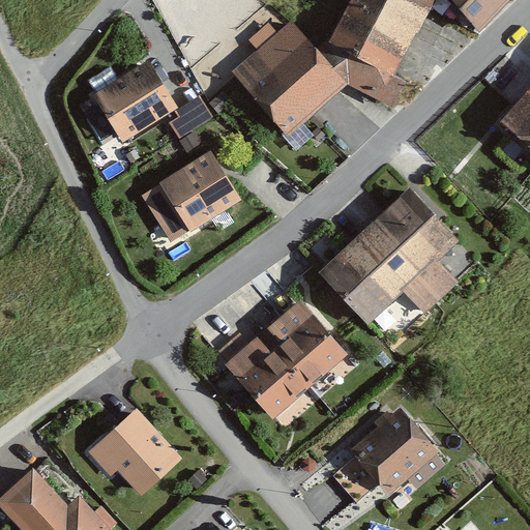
[(331,66),(343,86),(393,108),(401,93),(386,86),(392,74),(394,75),(431,0),(348,0),(327,41),(341,49),(331,66)]
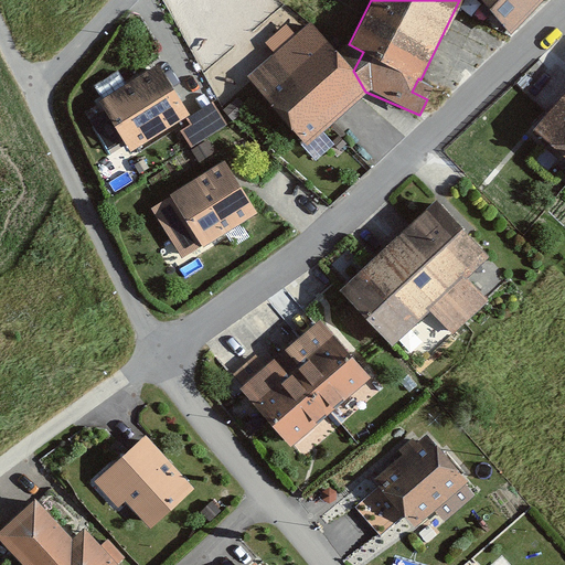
[(477,0),(511,33),(543,0),(477,0)]
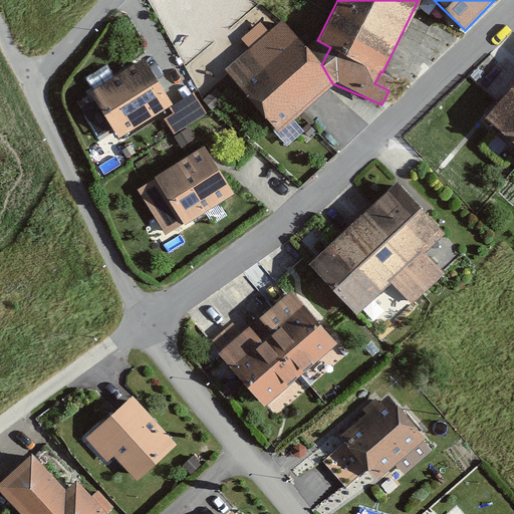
[(281,132),(332,83),(321,64),(278,22),(225,72),(281,132)]
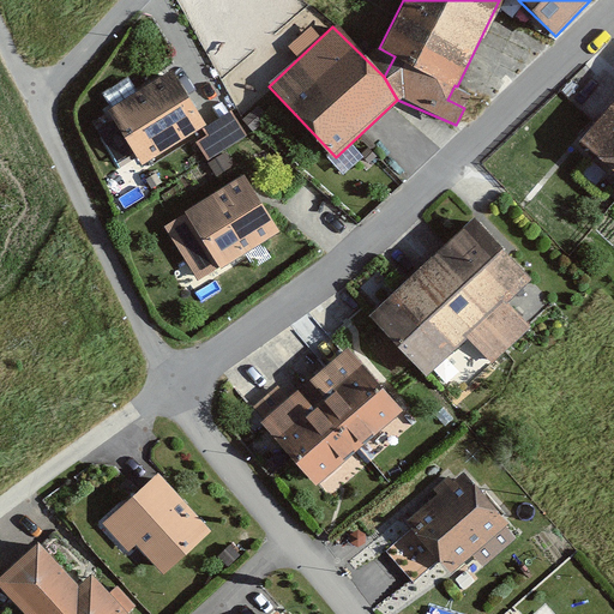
[(204,125),(170,70),(106,109),(139,164),(204,125)]
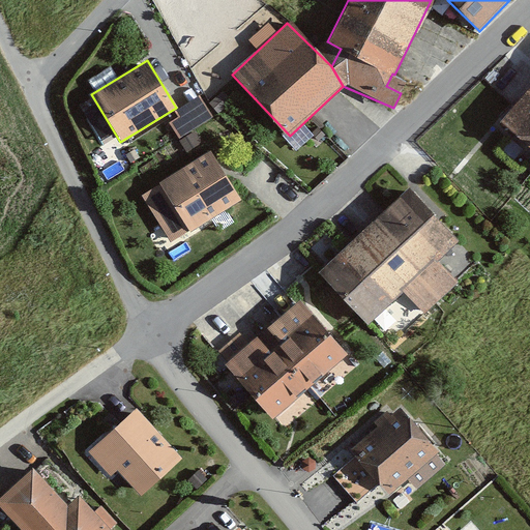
[(529,87),(501,120),(529,145),(529,87)]
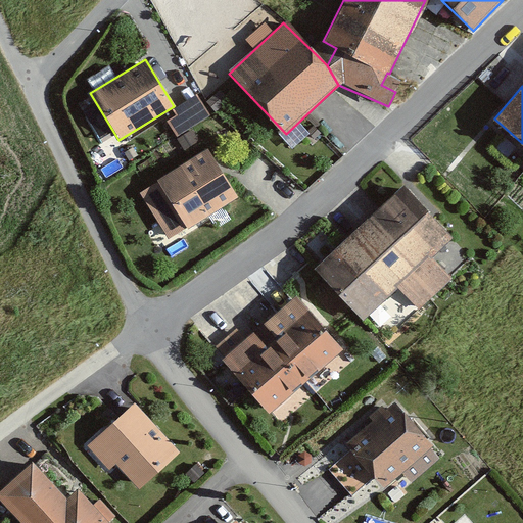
[(174,137),(209,116),(197,95),(162,115),(174,137)]
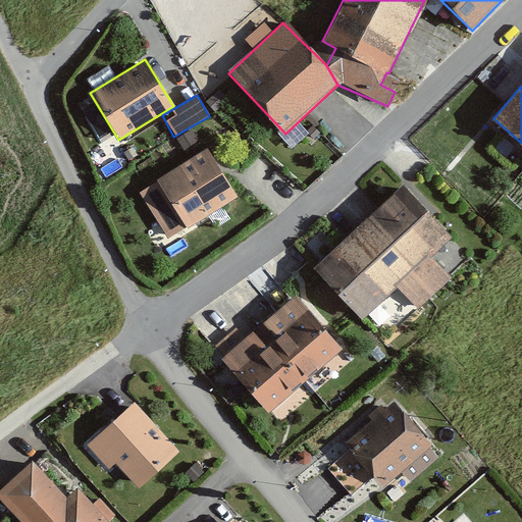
[(166,239),(238,199),(208,149),(138,190),(166,239)]
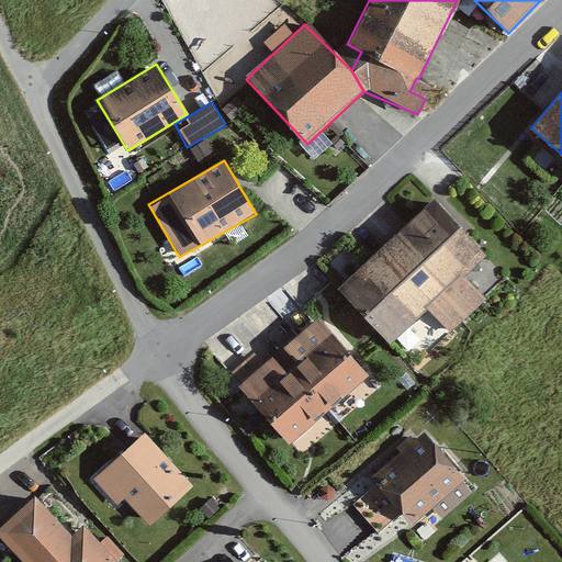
[(434,198),(389,238),(465,317),(486,299),(465,276),(486,257),(434,198)]
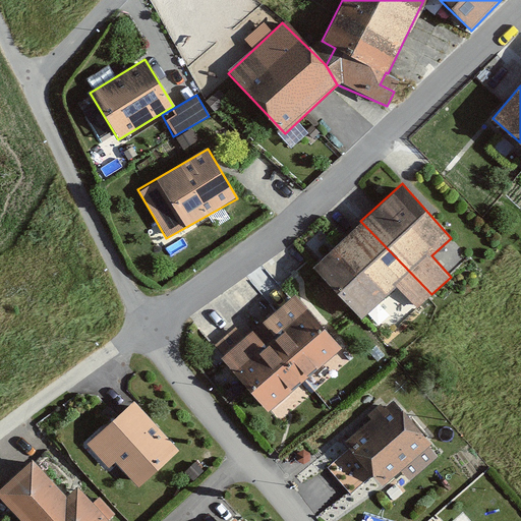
[(431,294),(360,221),(310,266),(359,320),(395,287),(414,309),(431,294)]
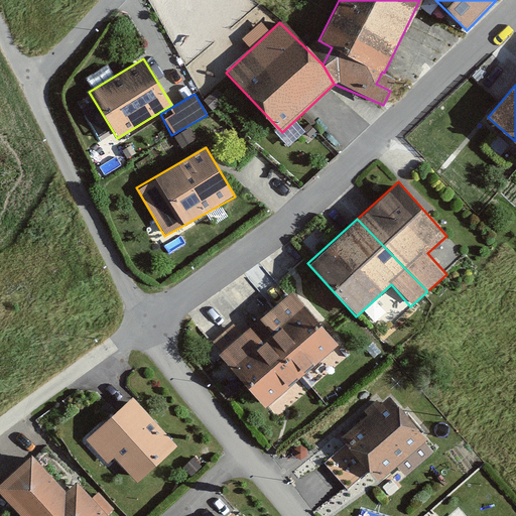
[(263,343),(249,326),(217,352),(237,377),(262,407),(338,345),(291,290),(258,318),(272,336),(263,343)]
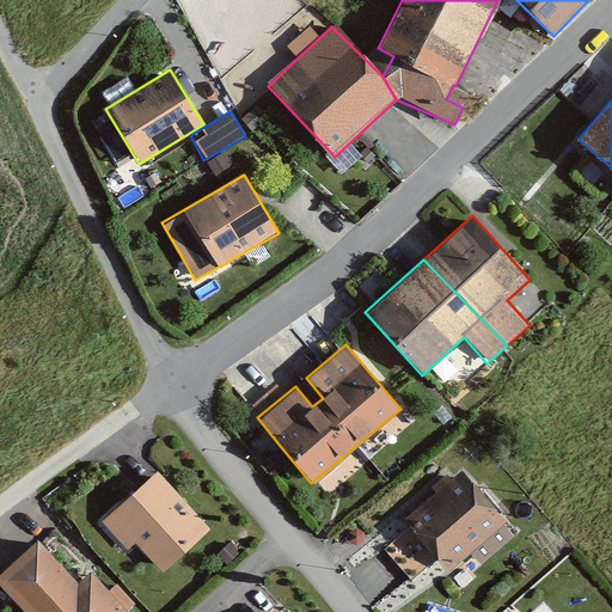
[(477,563),(514,536),(503,522),(507,519),(465,466),(403,516),(410,524),(383,549),(411,581),(438,557),(446,569),(467,551),(477,563)]
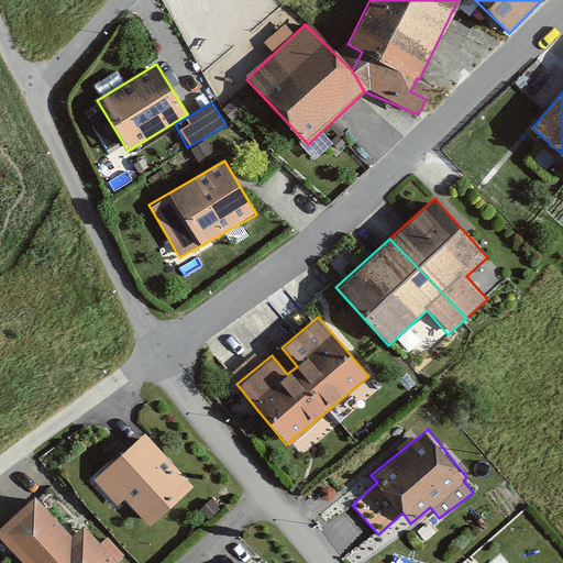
[(152,526),(194,486),(143,433),(94,479),(116,503),(123,496),(152,526)]
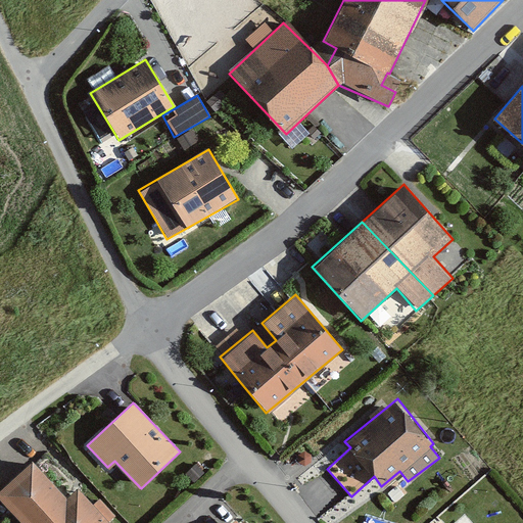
[(108,522),(78,490),(67,500),(32,462),(0,490),(0,500),(21,522),(108,522)]
